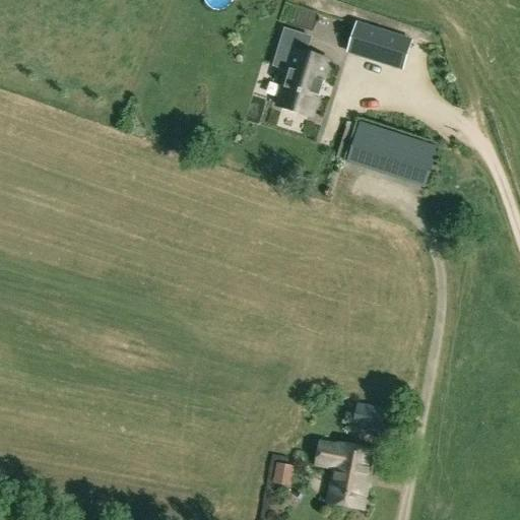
[(356,24),(348,52),(402,68),(410,41),(356,24)]
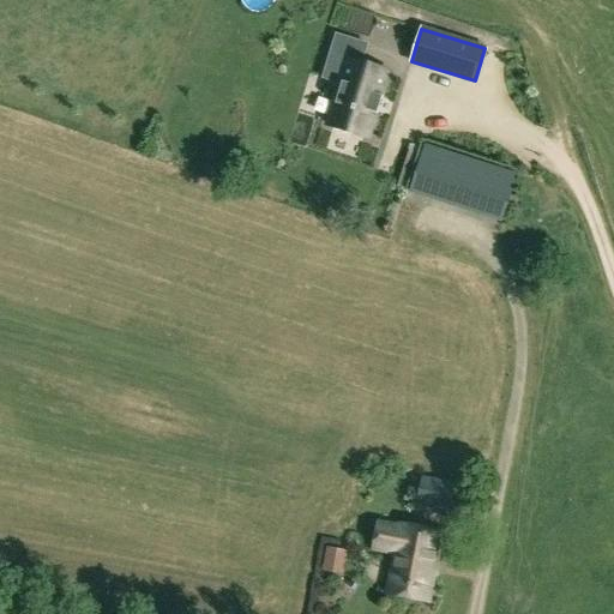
[(389,71),(348,58),(341,80),(342,80),(329,125),(367,137),(389,71)]
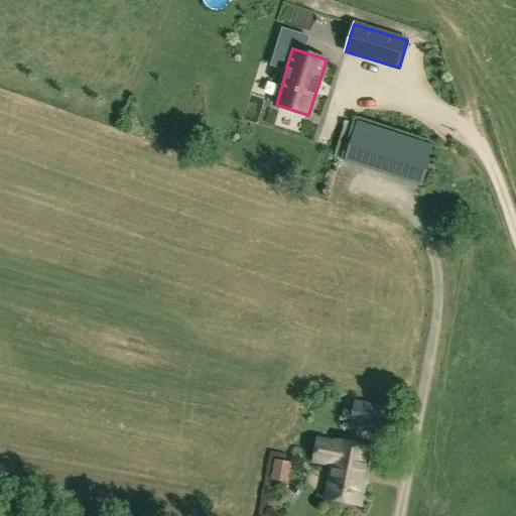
[(345,162),(421,186),(433,148),(357,124),(345,162)]
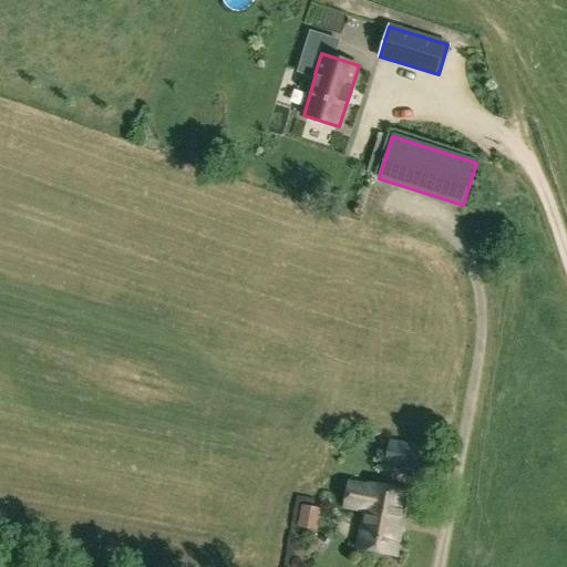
[(394,226),(398,204),(389,202),(384,225),(394,226)]
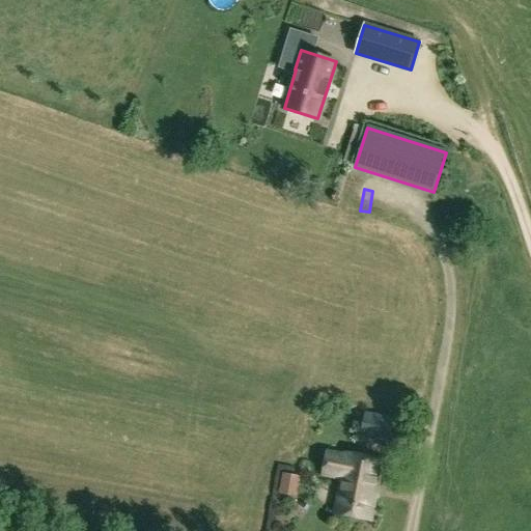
[(360,438),(393,442),(397,418),(364,411),(360,438)]
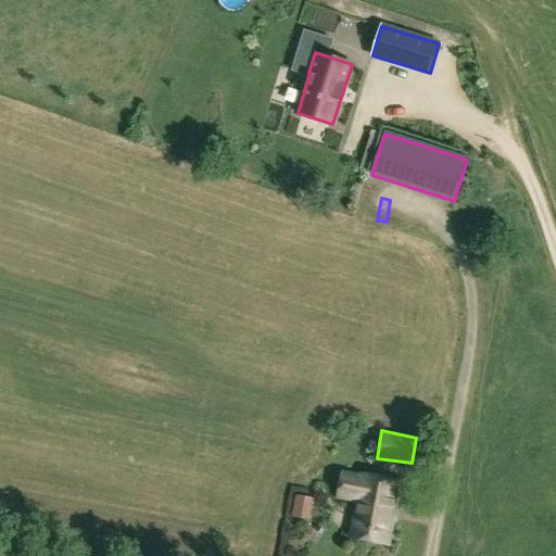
[(387,544),(397,481),(361,476),(361,478),(341,475),(337,497),(356,501),(350,538),(387,544)]
